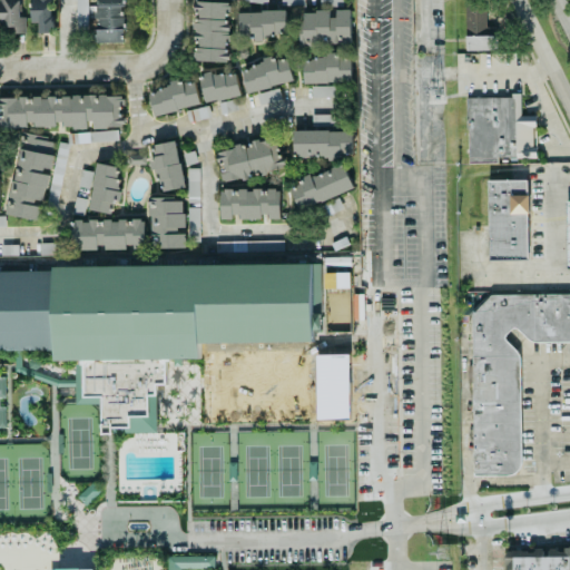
[(21,35),(21,0),(0,0),(0,27),(12,27),(12,36),(21,35)]
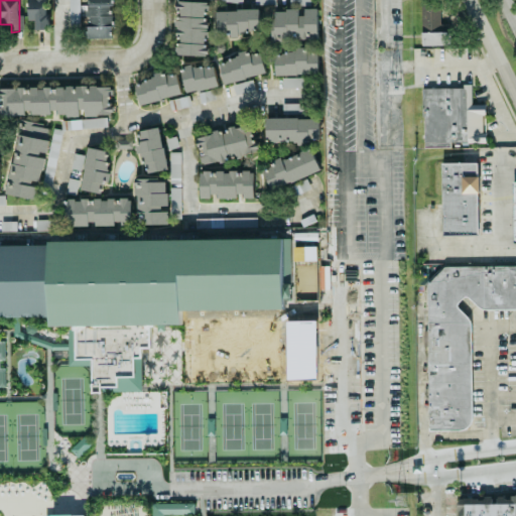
[(27,0),(28,20),(33,20),(34,30),(47,29),(46,0),(27,0)]
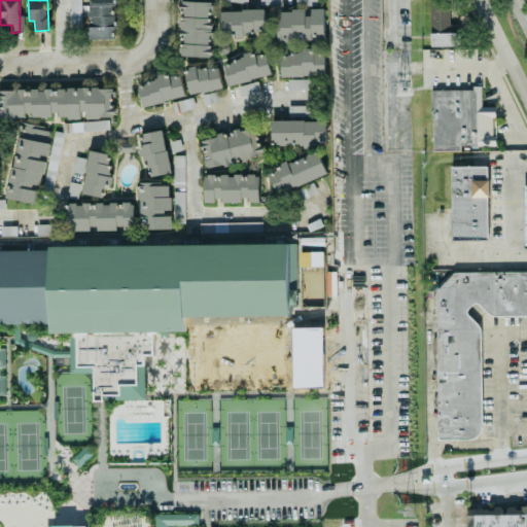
[(79,0),(69,0),(70,27),(81,27),(79,0)]
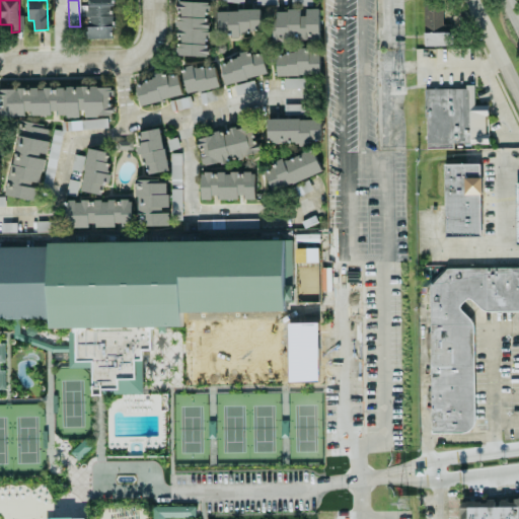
[(114,40),(113,0),(87,0),(88,39),(114,40)]
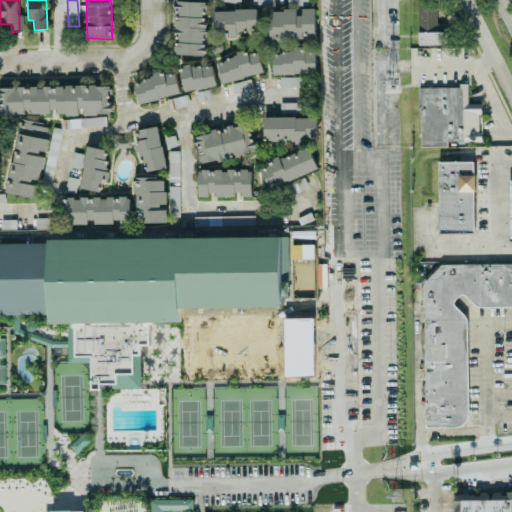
[(207,2),(175,1),(172,54),(205,56),(207,2)]
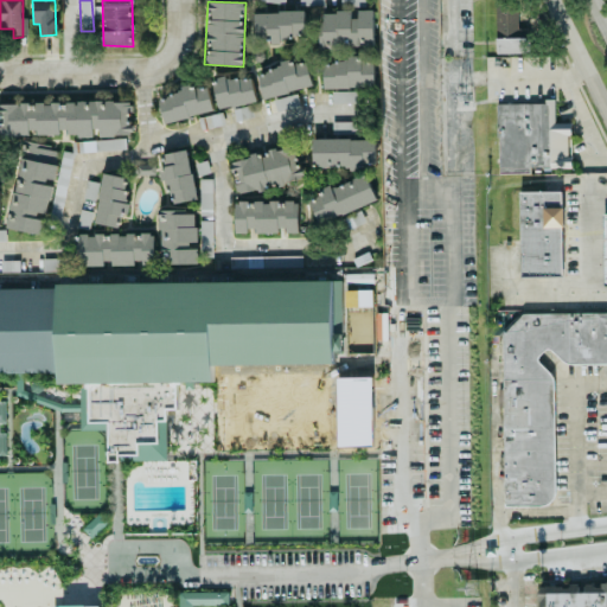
[(528,53),(528,29),(517,29),(517,2),(494,4),(496,53),(528,53)]
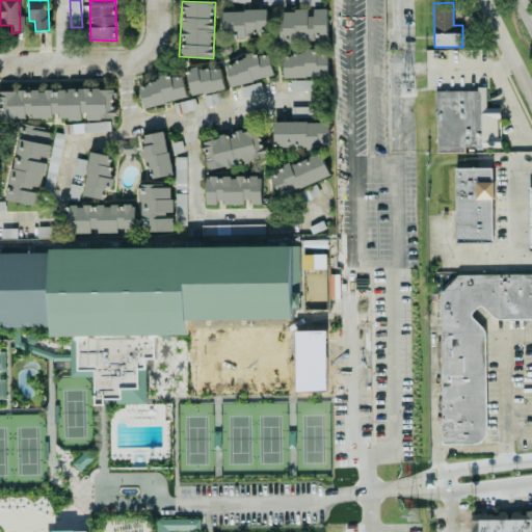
[(327,9),(281,9),(281,43),(327,42),(327,9)]
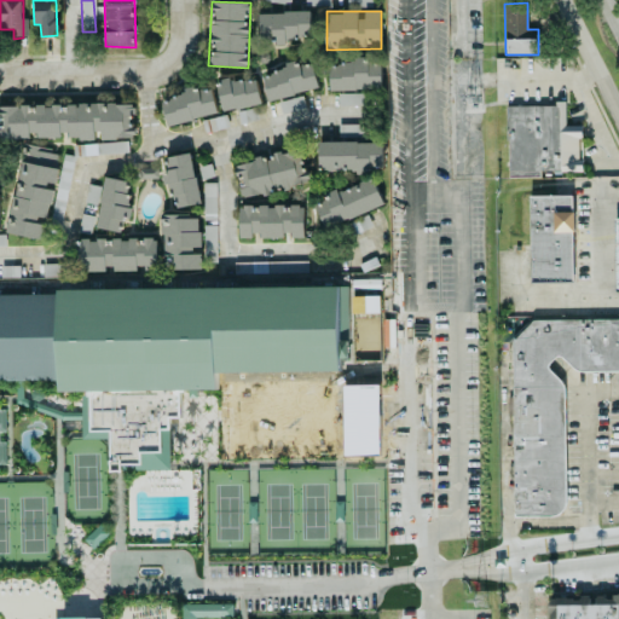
[(311,12),(259,12),(259,41),(311,40),(311,12)]
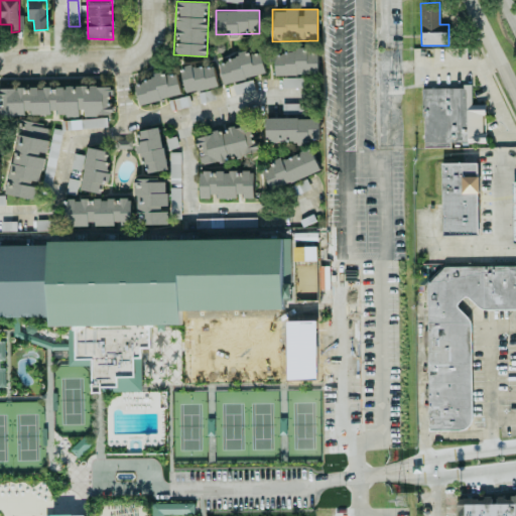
[(317,49),(274,50),(274,75),(318,74),(317,49)]
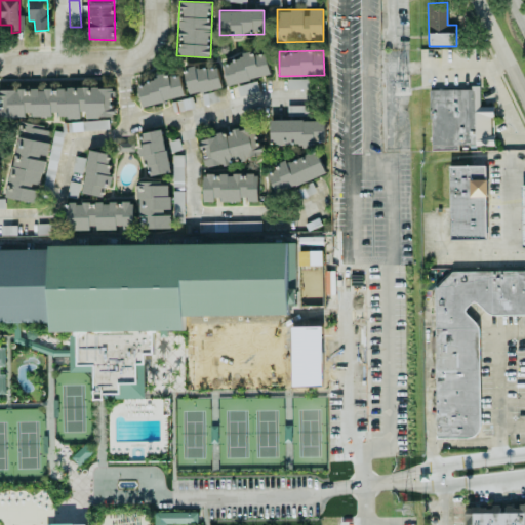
[(270,76),(266,53),(252,56),(252,55),(223,62),(227,84),(270,76)]
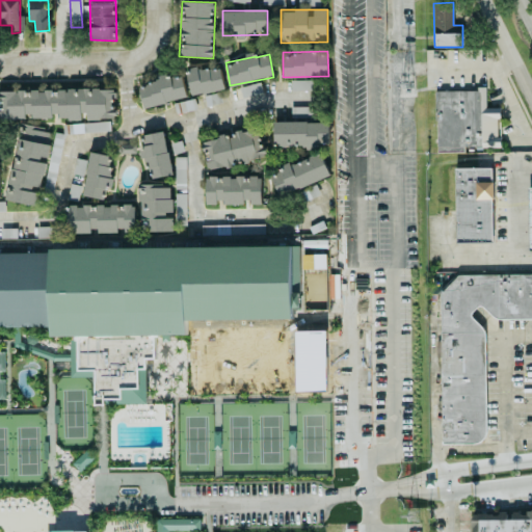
[(191,96),(224,89),(219,65),(187,72),(191,96)]
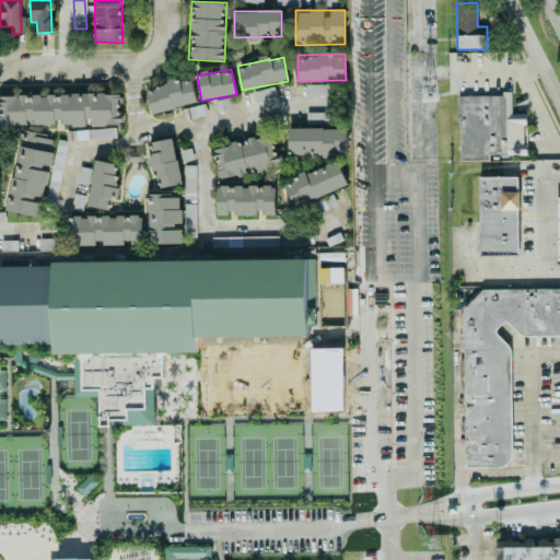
[(193,81),(147,88),(150,112),(196,105),(193,81)]
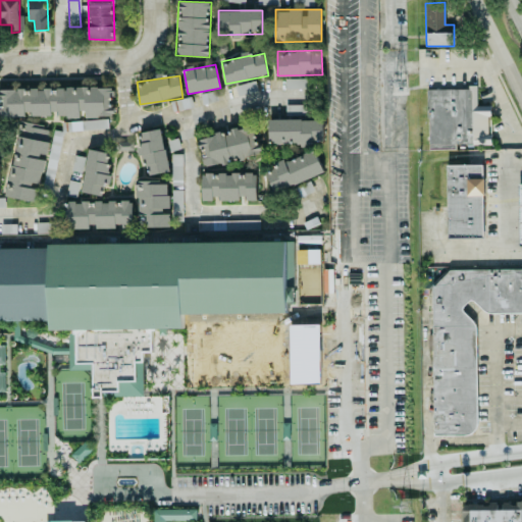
[(306,79),(285,79),(285,89),(306,89),(306,79)]
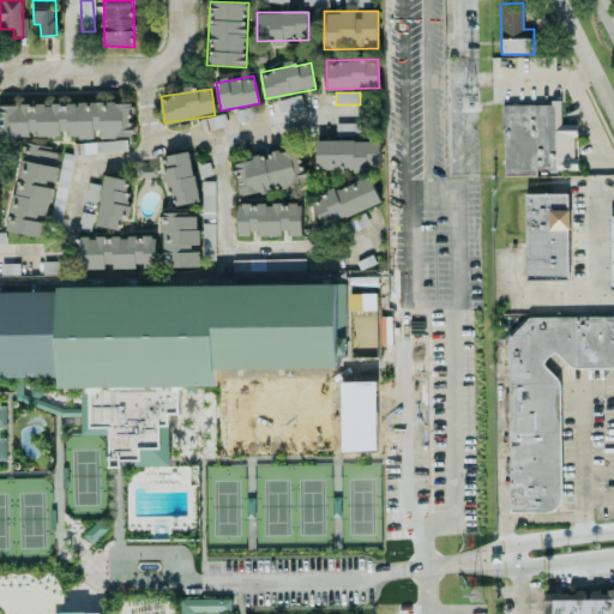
[(302,107),(300,95),(276,101),(280,114),(302,107)]
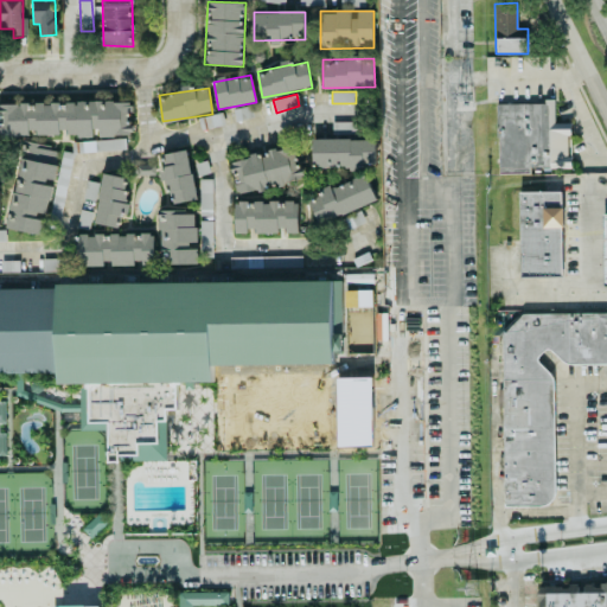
[(0,103),(0,136),(30,136),(30,134),(58,133),(58,135),(96,134),(96,136),(133,135),(132,101),(0,103)]
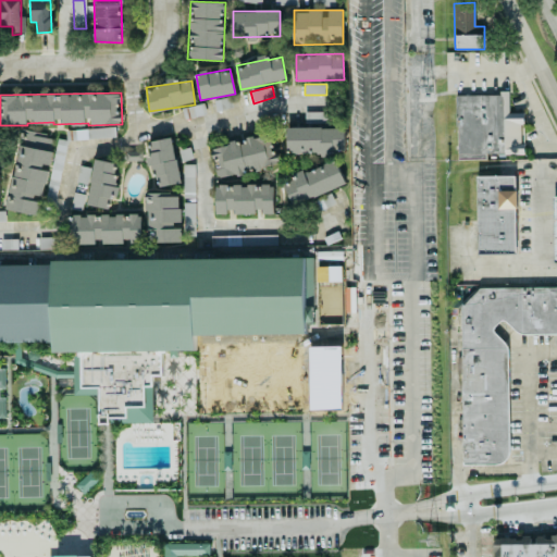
[(457,159),(485,159),(485,153),(522,153),(521,113),(508,113),(508,95),(456,95),(457,159)]
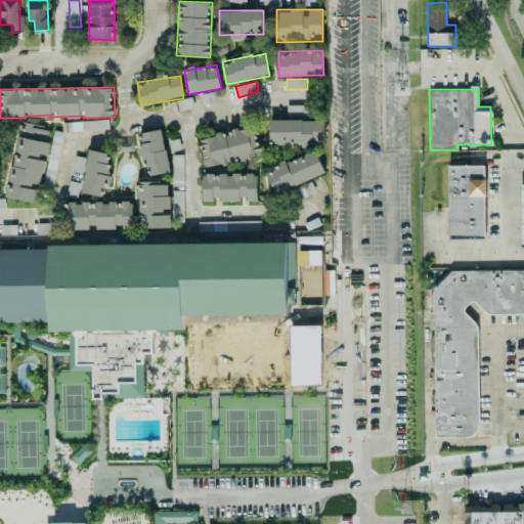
[(323,120),(269,120),(269,144),(323,144),(323,120)]
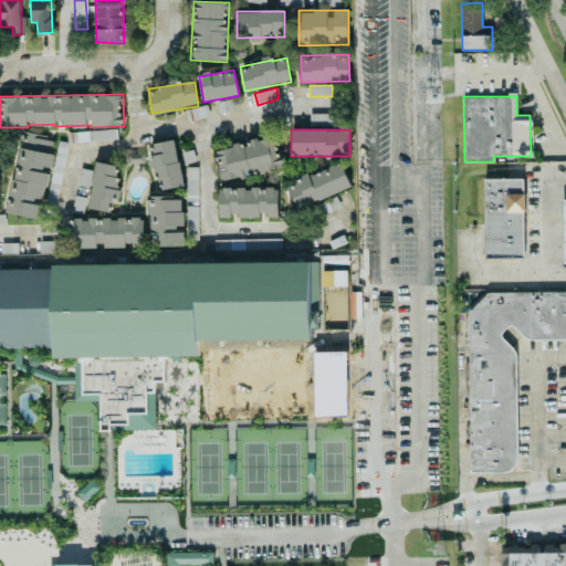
[(283,169),(276,136),(213,149),(220,181),(283,169)]
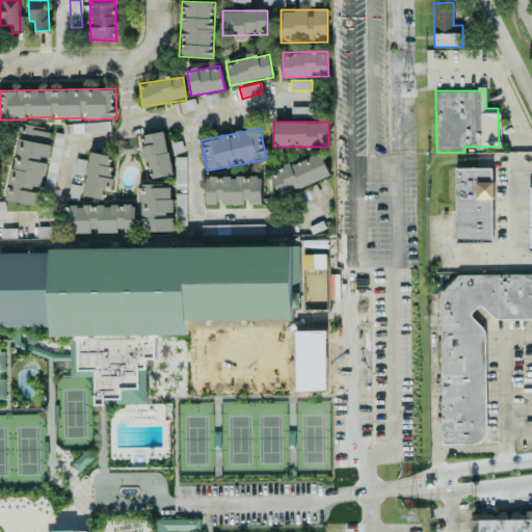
[(173,175),(165,131),(141,135),(144,150),(143,150),(149,179),(173,175)]
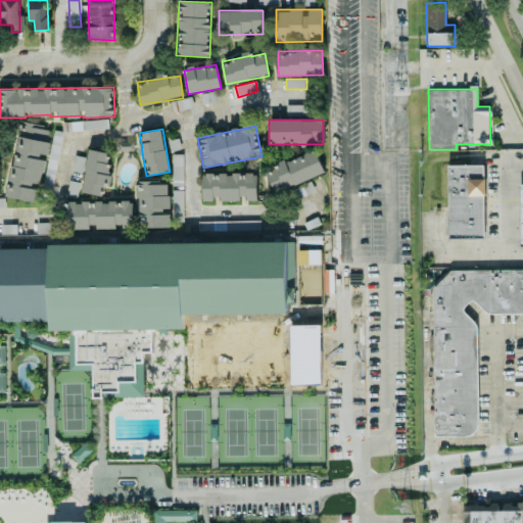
[(110,153),(89,149),(81,192),(103,196),(104,186),(109,187),(111,176),(106,175),(110,153)]
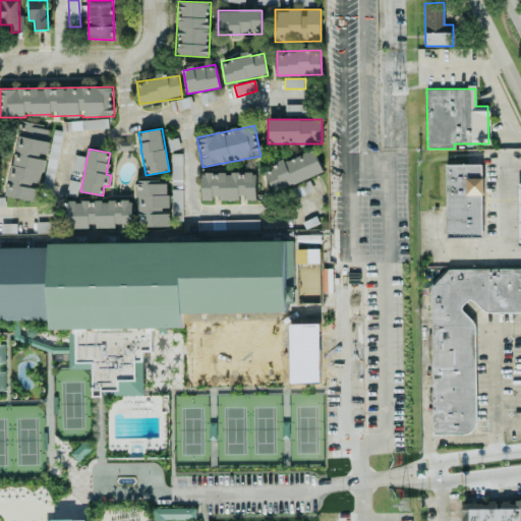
[(323,174),(315,152),(265,168),(272,191),(323,174)]
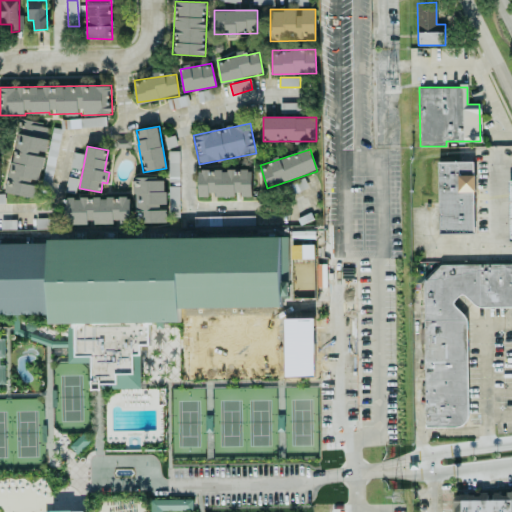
[(179,182),(179,151),(169,151),(168,182),(179,182)]
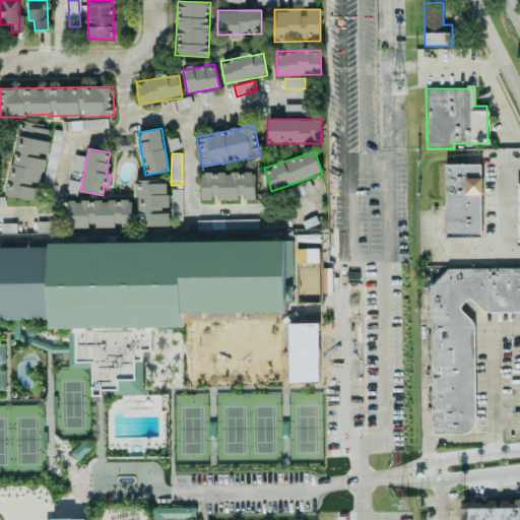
[(70,170),(80,173),(84,156),(75,154),(70,170)]
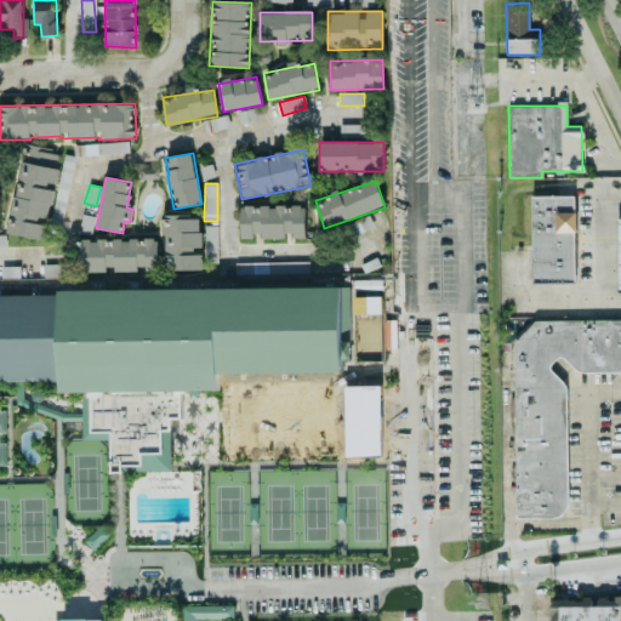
[(531,284),(576,284),(575,195),(530,197),(531,284)]
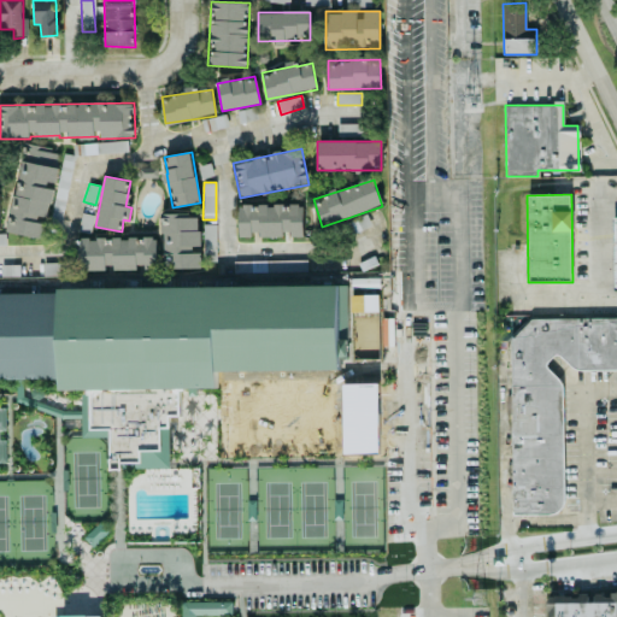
[(304,236),(304,205),(239,204),(239,238),(256,238),(285,238),(285,236),(304,236)]
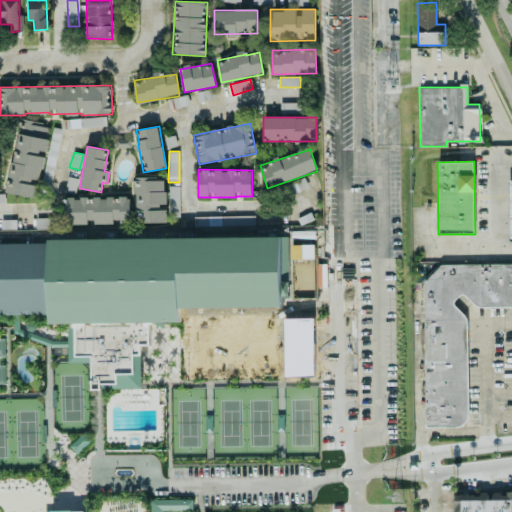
[(135,223),(166,223),(165,177),(135,177),(135,223)]
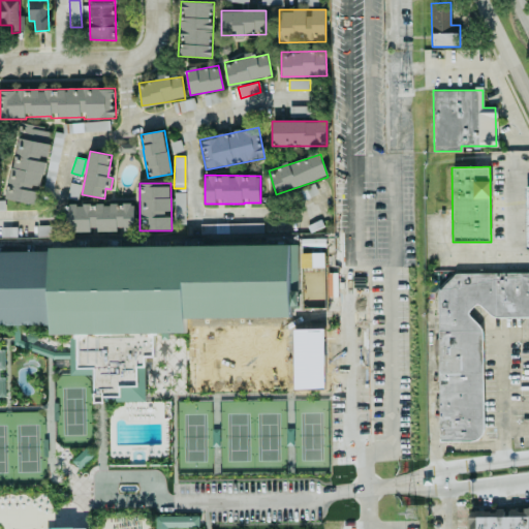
[(175,219),(185,219),(185,192),(175,192),(175,219)]
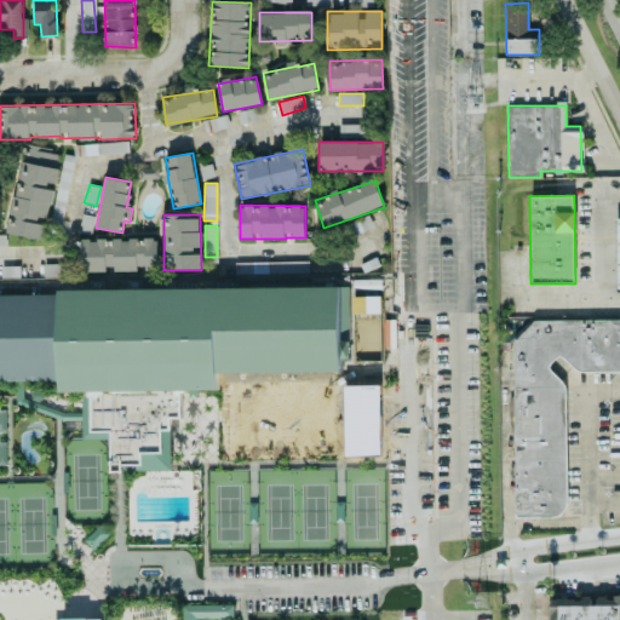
[(80,273),(107,271),(107,270),(145,270),(158,270),(158,239),(80,239),(80,273)]
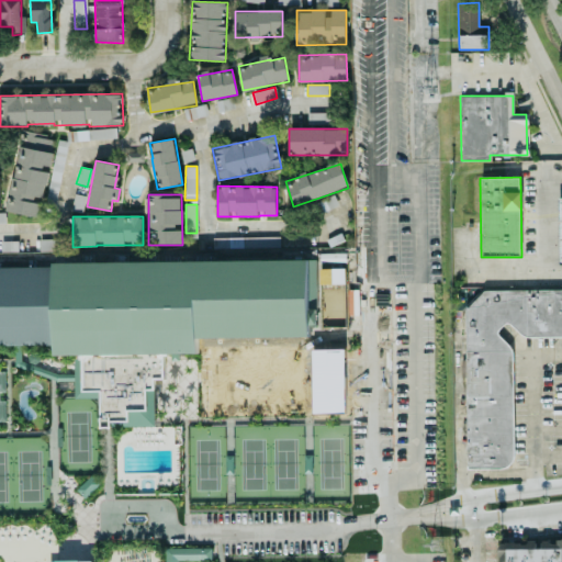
[(279,237),(212,238),(213,248),(279,248),(279,237)]
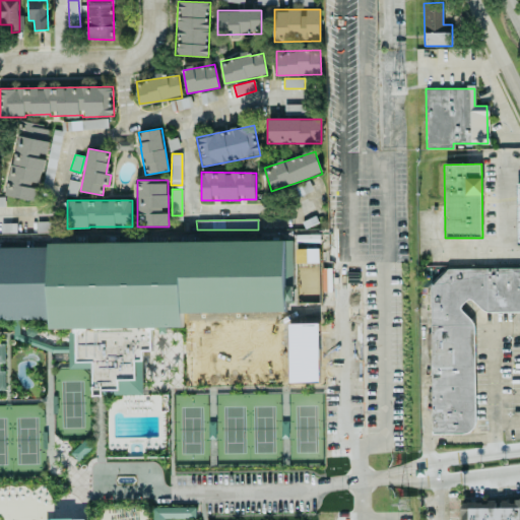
[(16,223),(0,223),(0,233),(16,233),(16,223)]
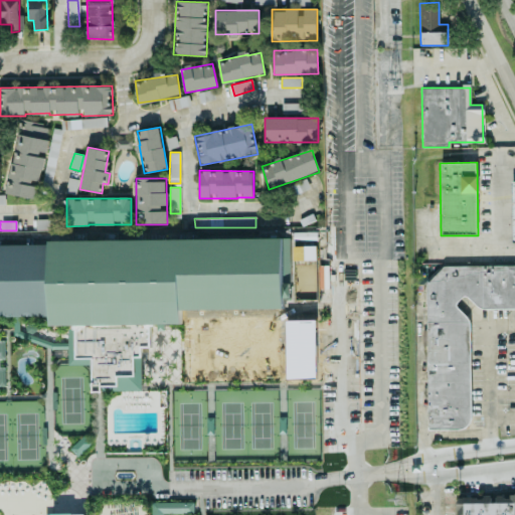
[(0,242),(0,317),(49,318),(49,326),(75,325),(75,359),(93,359),(93,392),(102,392),(102,390),(142,390),(142,368),(136,368),(136,358),(142,358),(142,347),(151,347),(150,325),(181,325),(181,310),(283,310),(283,282),(292,282),(291,241),(0,242)]
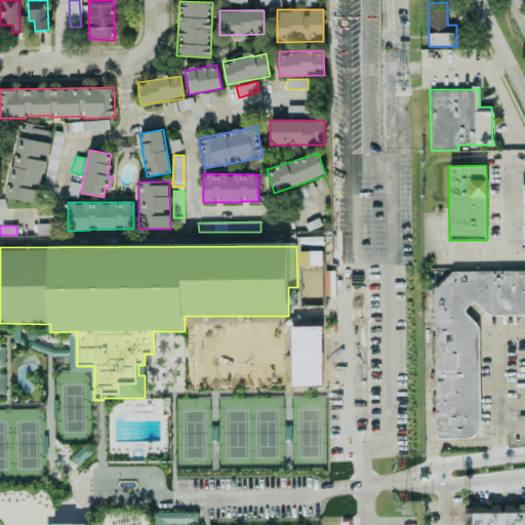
[(436,438),(479,438),(477,304),(482,304),(482,315),(524,314),(524,270),(445,272),(445,286),(434,286),(436,438)]
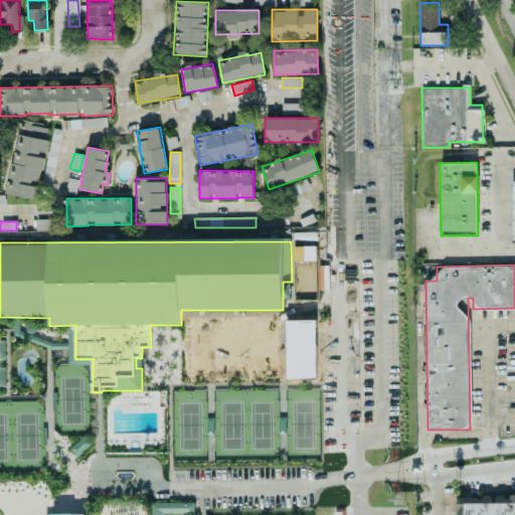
[(77,456),(90,444),(82,437),(69,449),(77,456)]
